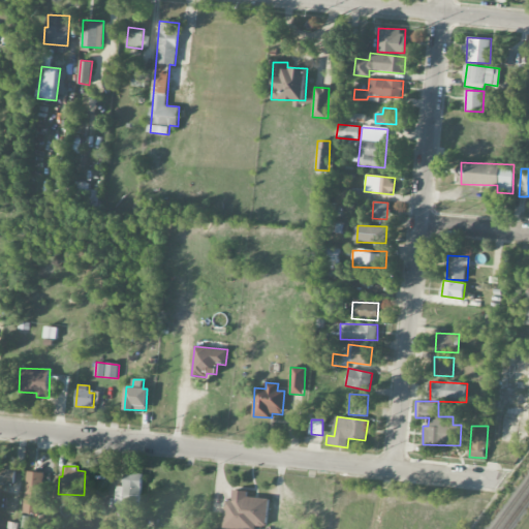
[(16,469),(0,468),(0,484),(16,485),(16,469)]
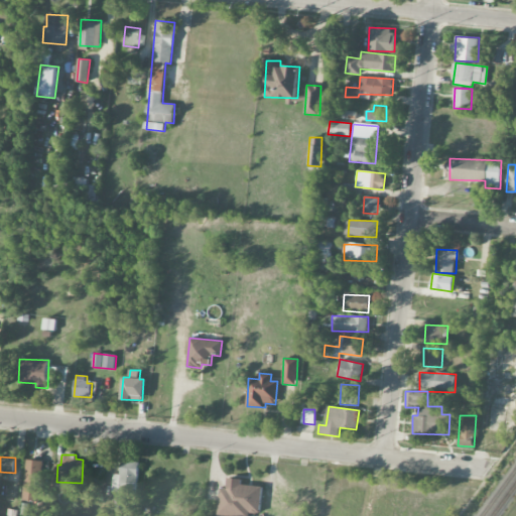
[(41,501),(43,461),(25,460),(24,501),(41,501)]
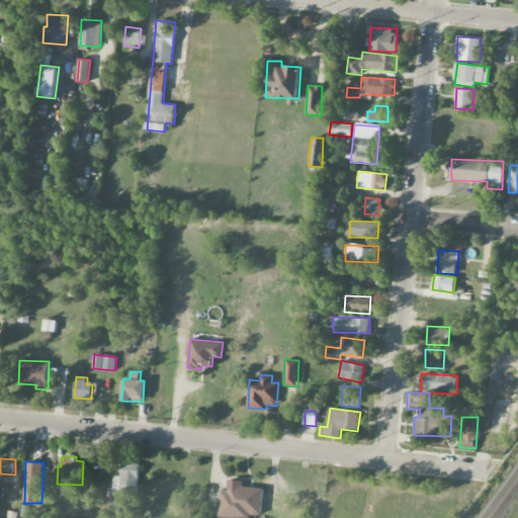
[(137,497),(138,463),(122,462),(121,477),(113,476),(112,496),(137,497)]
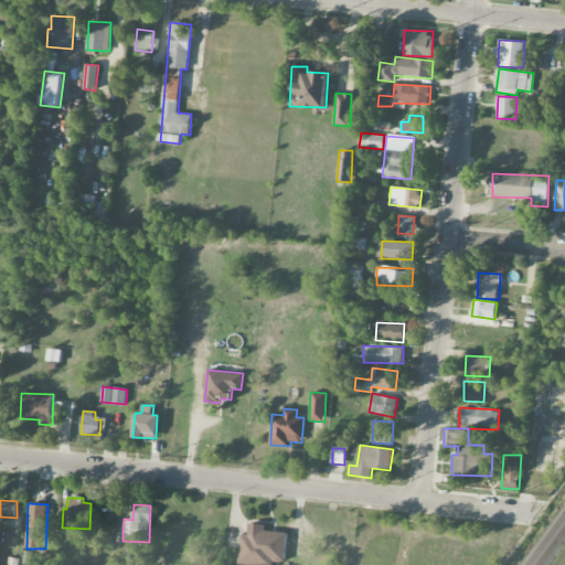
[(238,564),(274,564),(274,562),(286,563),(287,532),(265,531),(265,524),(249,523),(248,535),(241,534),(238,564)]
